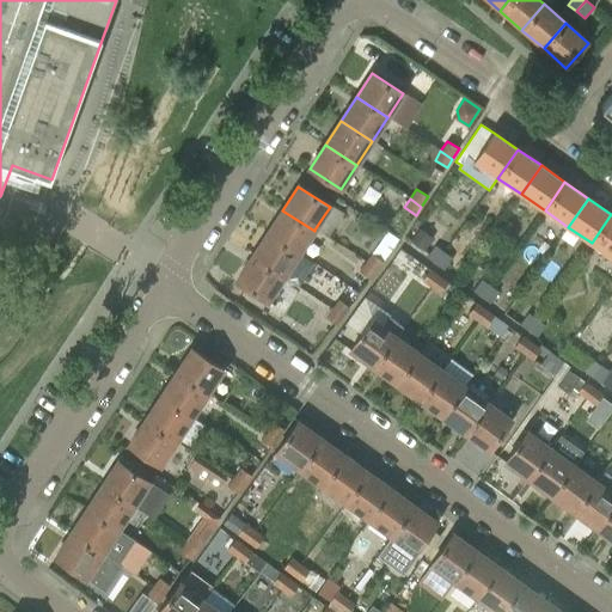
[(282,210),(267,234),(299,255),(314,231),(282,210)]
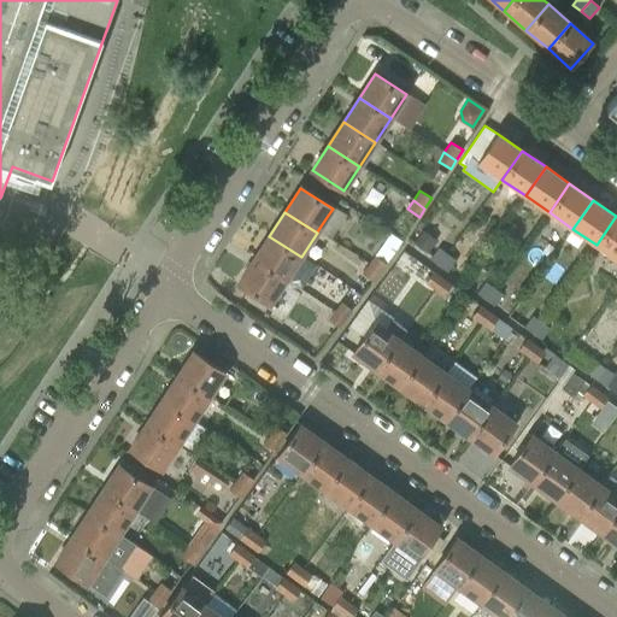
[(616,216),(597,245),(616,258),(616,216)]
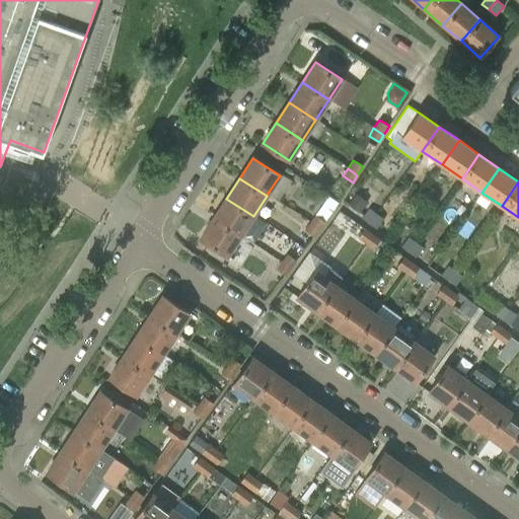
[(359,212),(367,203),(357,194),(349,204),(359,212)]
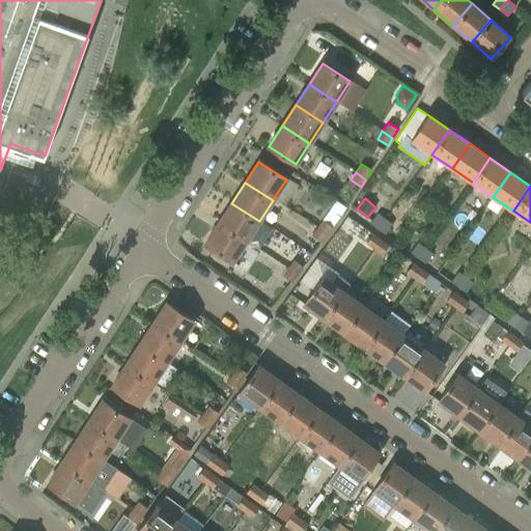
[(231,203),(218,224),(246,242),(259,221),(231,203)]
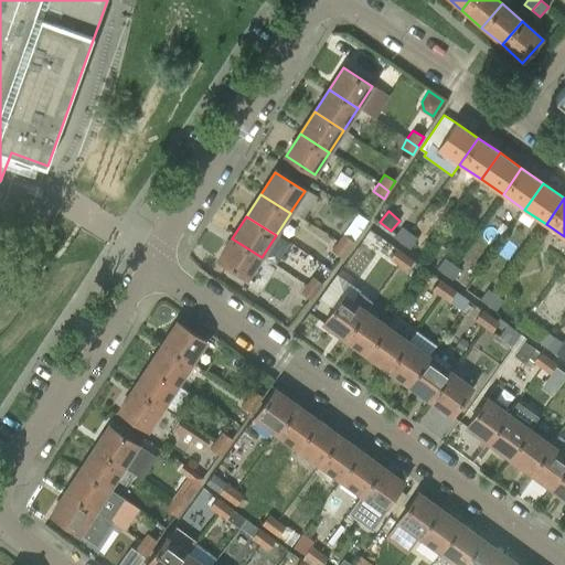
[(393,237),(402,243),(409,232),(402,226),(393,237)]
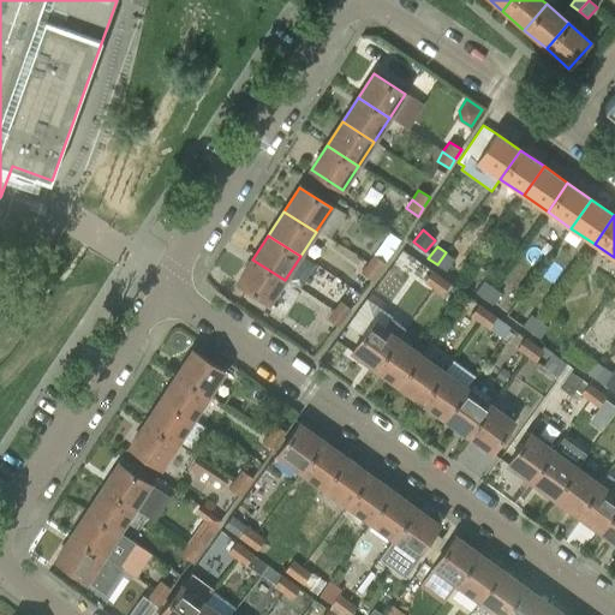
[(454,260),(446,252),(437,264),(447,272),(454,260)]
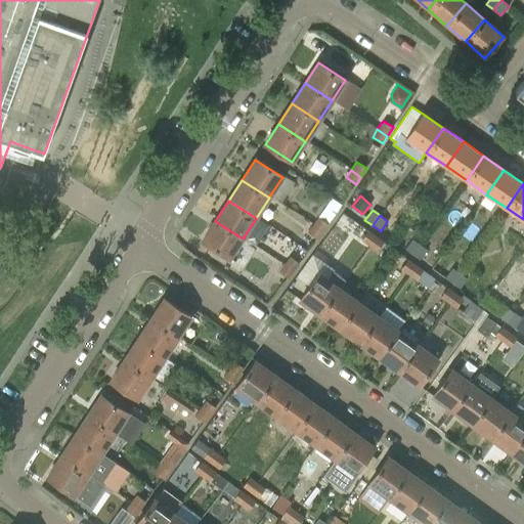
[(318,217),(312,224),(322,231),(328,224),(318,217)]
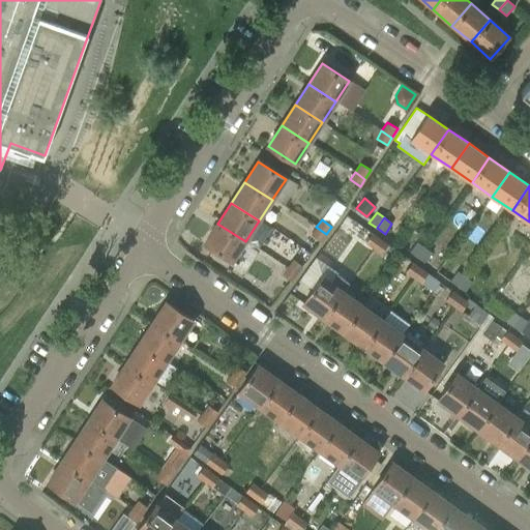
[(217,224),(204,244),(231,262),(245,241),(217,224)]
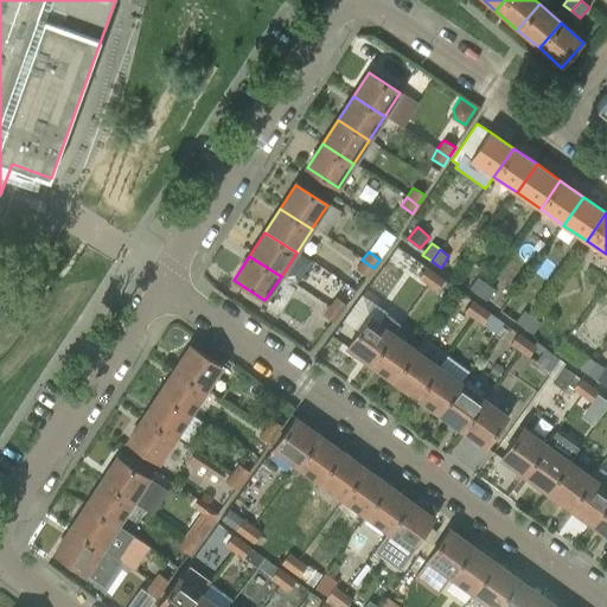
[(374,268),(362,260),(356,268),(368,276),(374,268)]
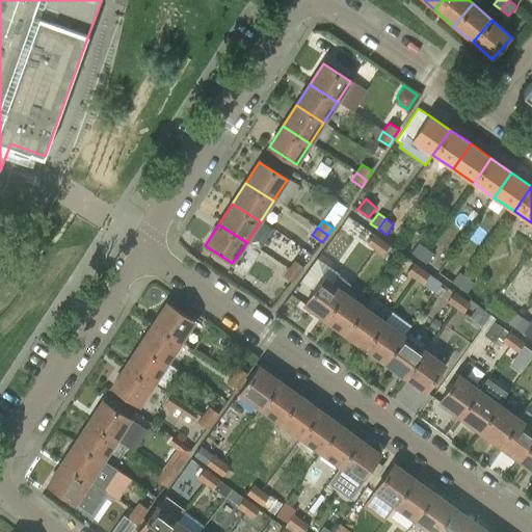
[(367,244),(374,249),(381,239),(374,234),(367,244)]
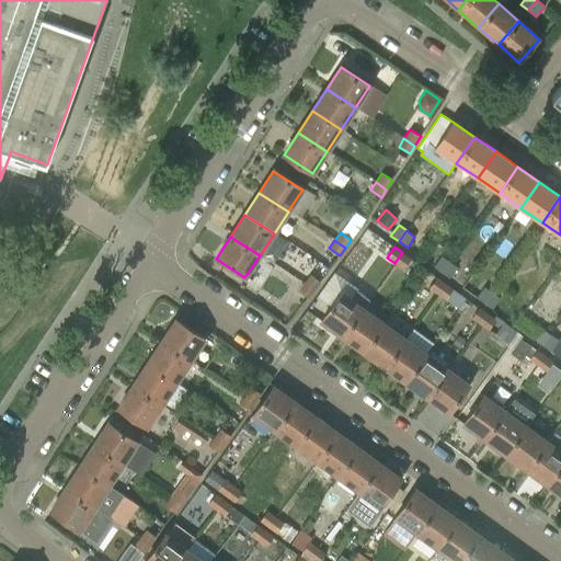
[(411,259),(402,252),(395,263),(403,268),(411,259)]
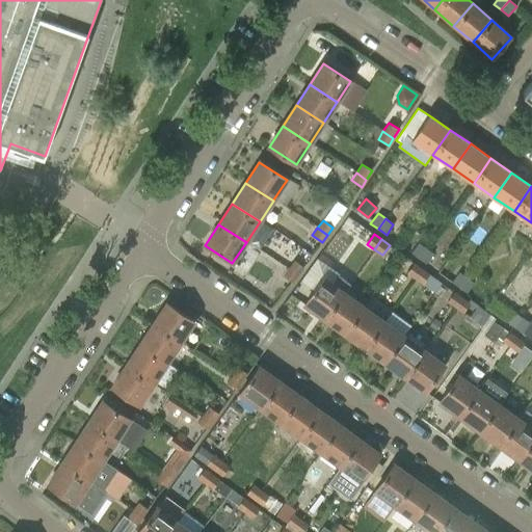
[(410,253),(419,258),(426,248),(419,242),(410,253)]
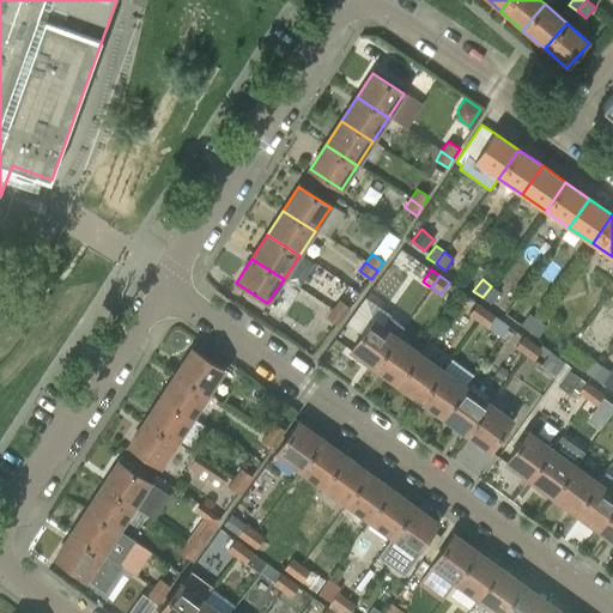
[(499,292),(491,286),(483,297),(491,304),(499,292)]
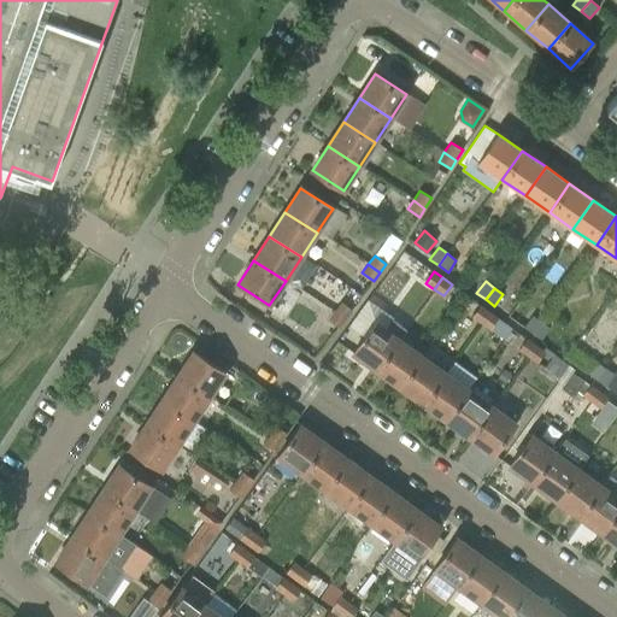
[(341,301),(334,311),(345,318),(352,310),(341,301)]
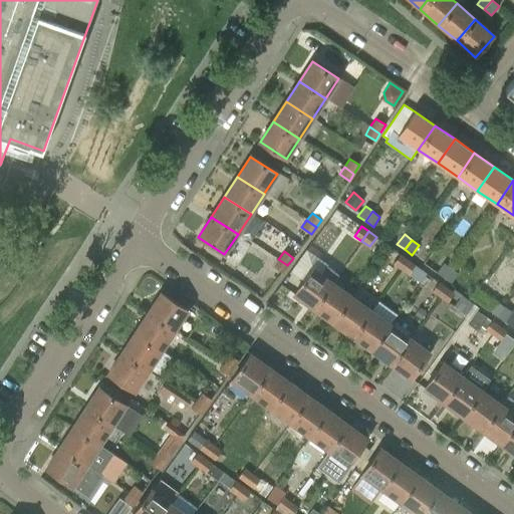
[(393,264),(401,269),(408,259),(400,254),(393,264)]
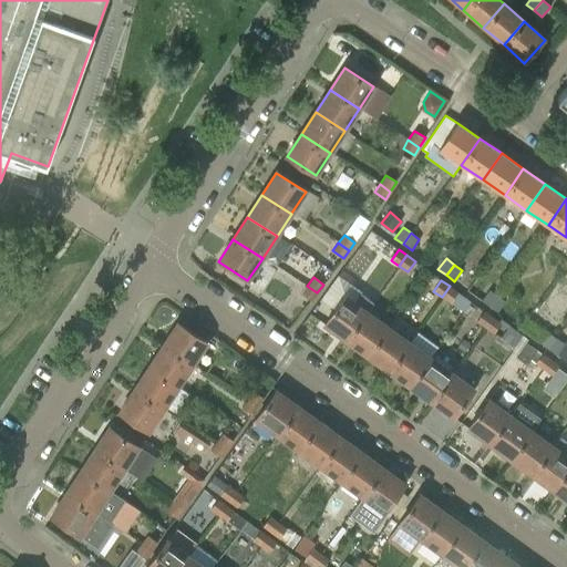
[(311,301),(317,292),(307,286),(301,294),(311,301)]
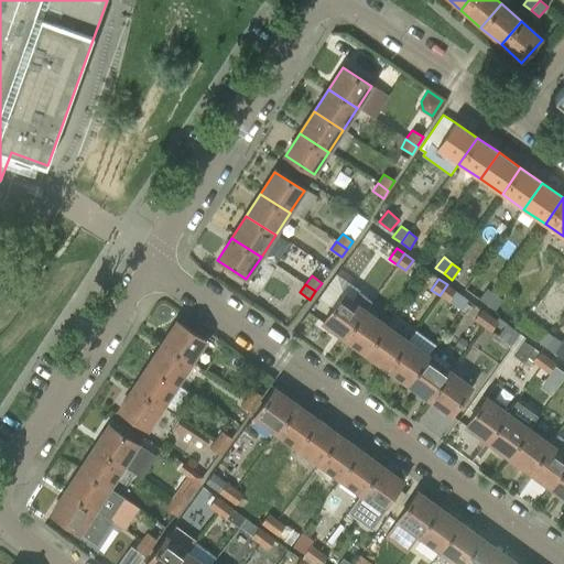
[(455,291),(447,284),(440,295),(448,301),(455,291)]
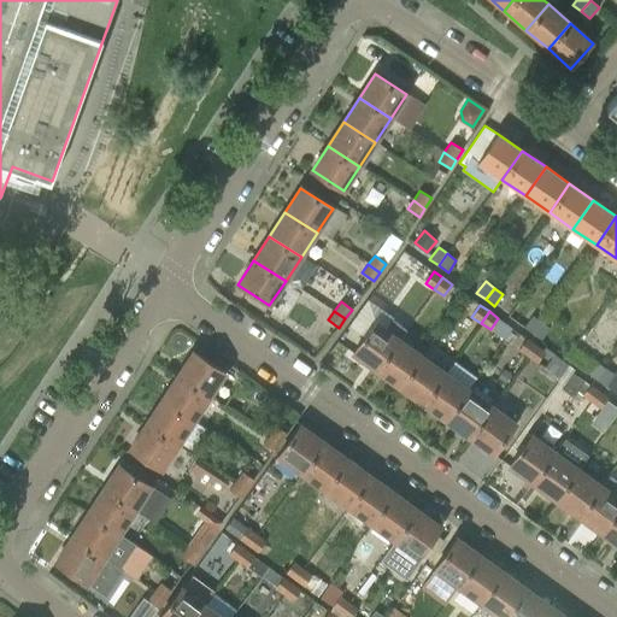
[(533,334),(541,322),(532,315),(523,327),(533,334)]
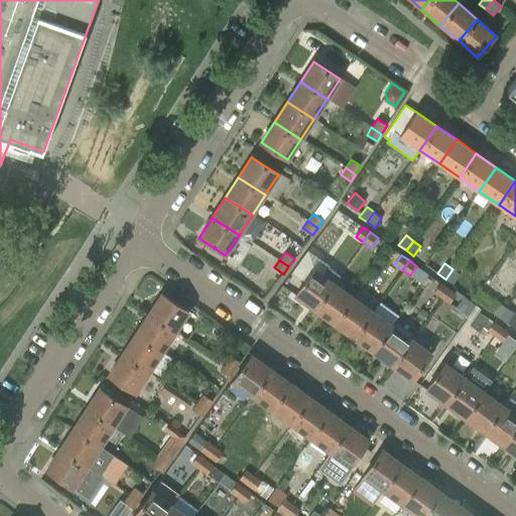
[(314,309),(334,284),(340,275),(328,266),(321,275),(313,270),(295,295),(314,309)]
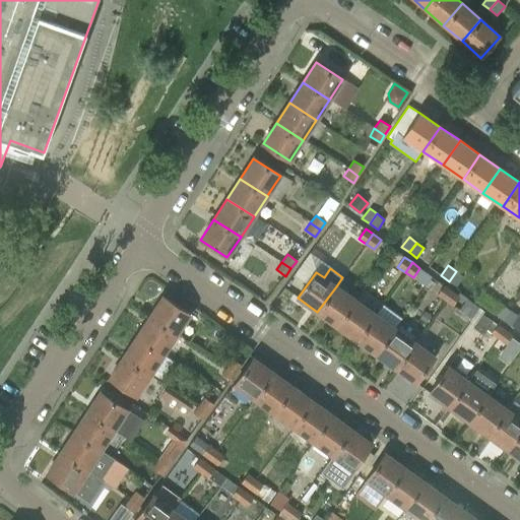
[(463,276),(456,271),(449,281),(456,286),(463,276)]
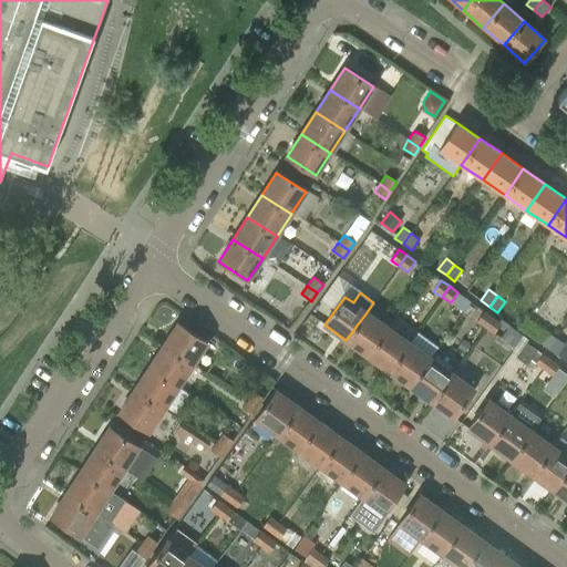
[(476,321),(485,327),(493,317),(484,310),(476,321)]
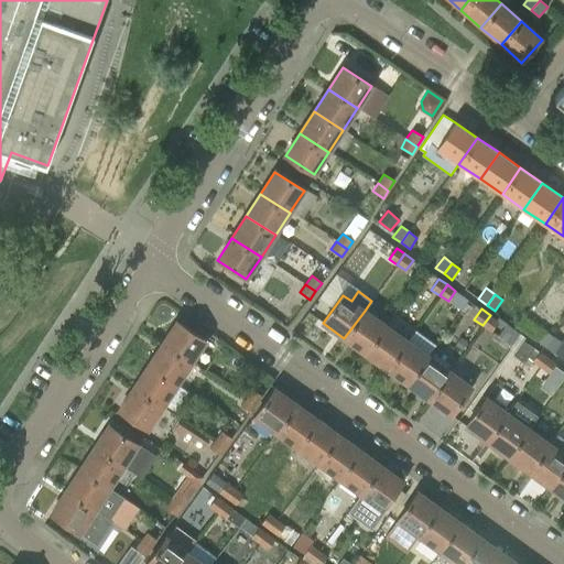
[(365,311),(344,338),(366,354),(386,326),(365,311)]
